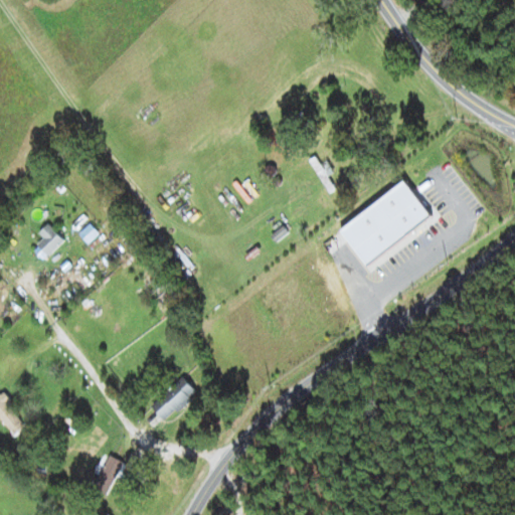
[(320,166),(314,158),(308,162),(329,192),(334,189),(326,179),(333,174),(325,163),(320,166)]
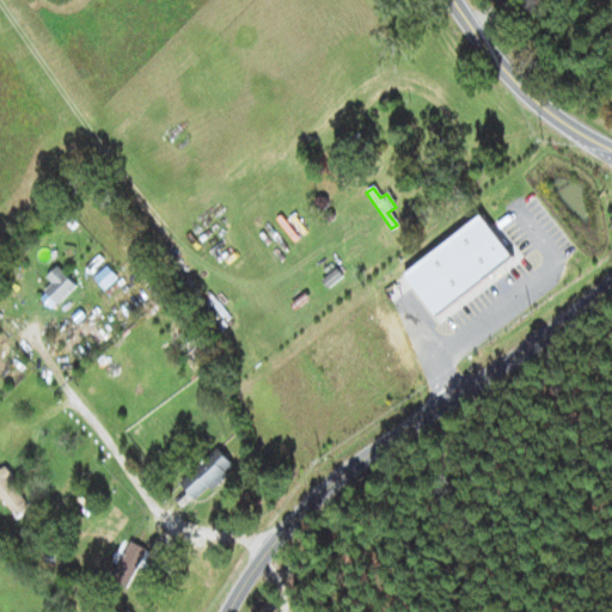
[(50,285),(42,292),(56,306),(75,287),(55,268),(44,279),(50,285)]
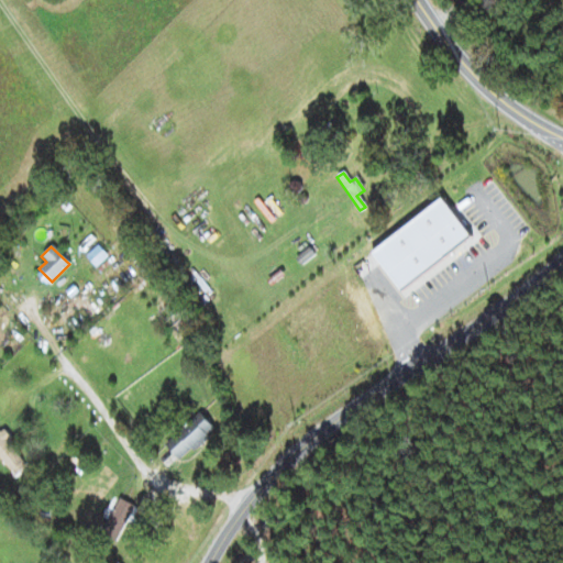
[(165,445),(180,462),(214,429),(198,412),(165,445)]
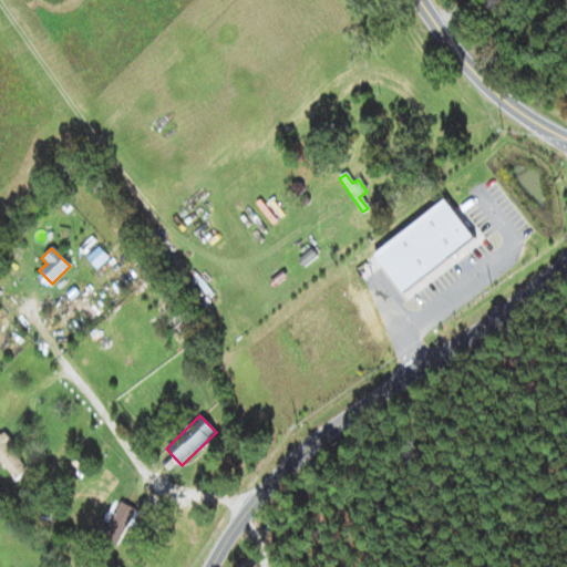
[(27,468),(1,435),(0,435),(0,462),(12,478),(27,468)]
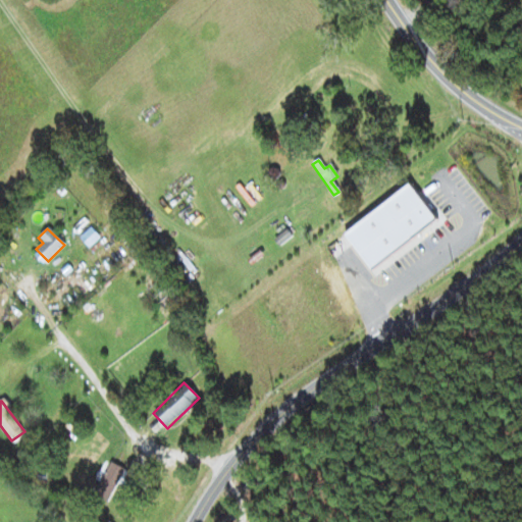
[(106,504),(125,471),(112,463),(93,496),(106,504)]
